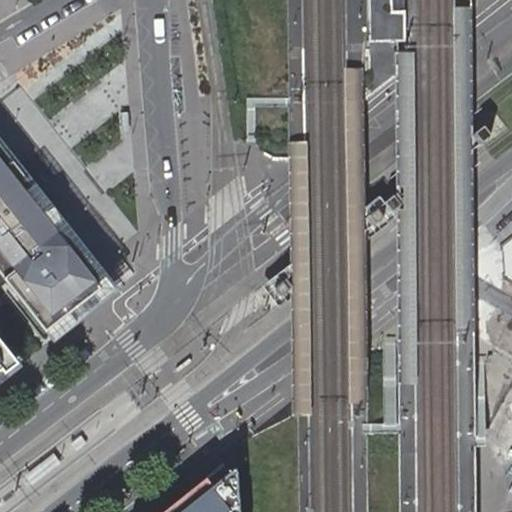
[(368,0),(370,41),(404,41),(404,9),(392,10),(391,0),(368,0)]
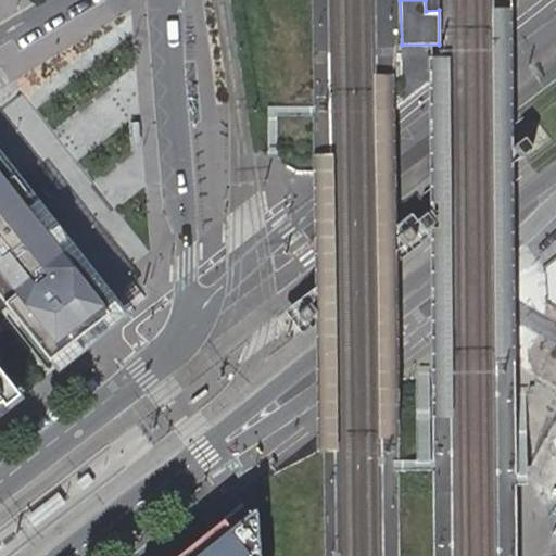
[(527,138),(517,146),(525,154),(533,148),(527,138)]
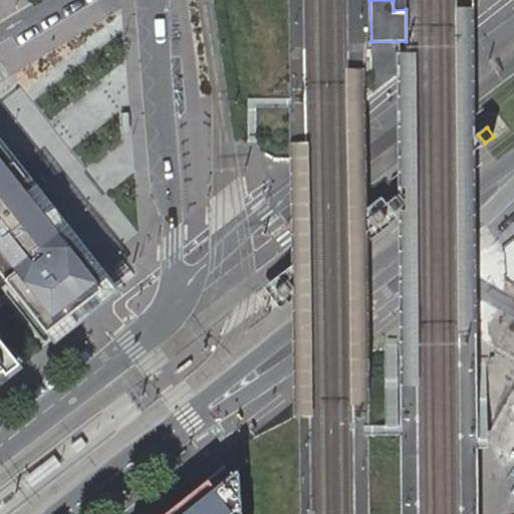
[(0,276),(47,338),(112,287),(0,140),(0,276)]
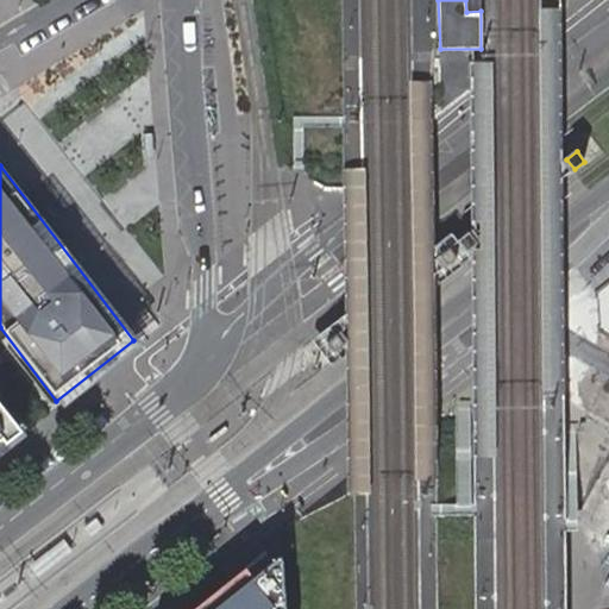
[(0,401),(0,445),(22,429),(0,401)]
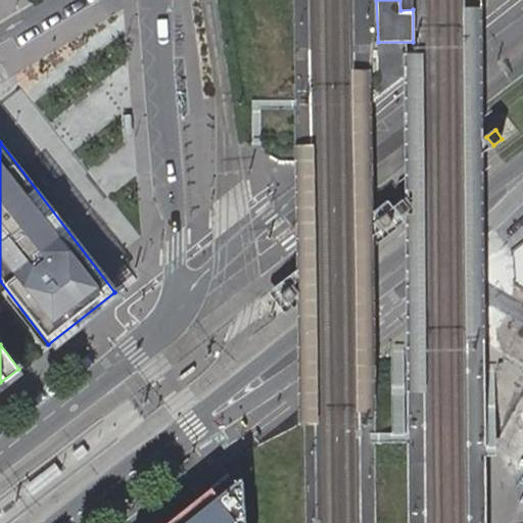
[(242,522),(241,478),(238,476),(217,493),(209,486),(163,522),(242,522)]
